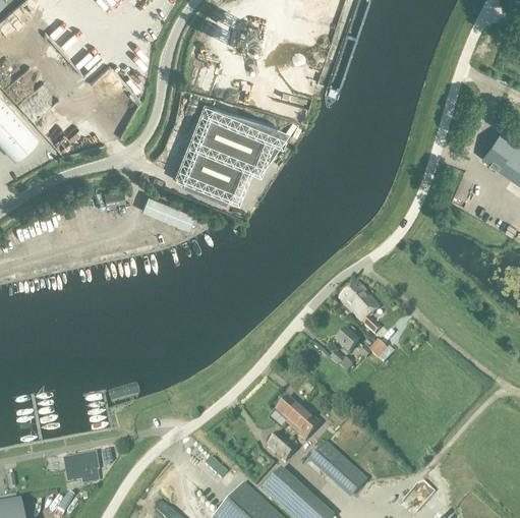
[(0,136),(15,154),(37,133),(0,93),(0,136)]
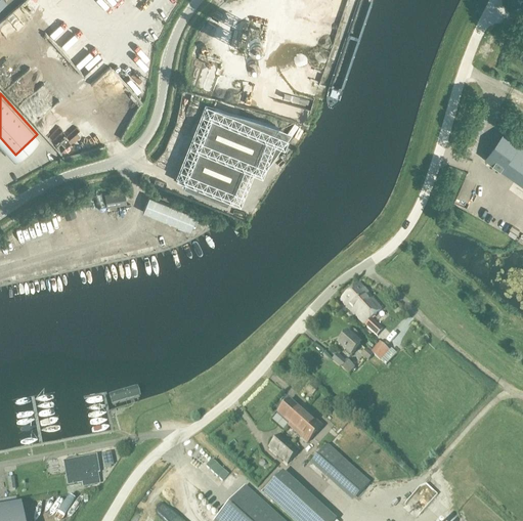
[(215,103),(183,181),(227,199),(278,122),(215,103)]
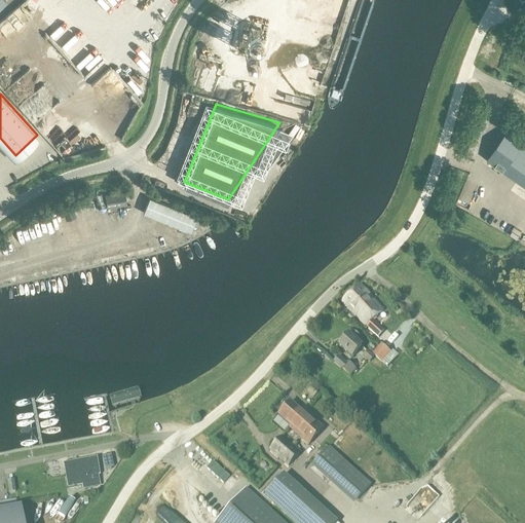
[(524,144),(505,131),(488,156),(524,182),(524,144)]
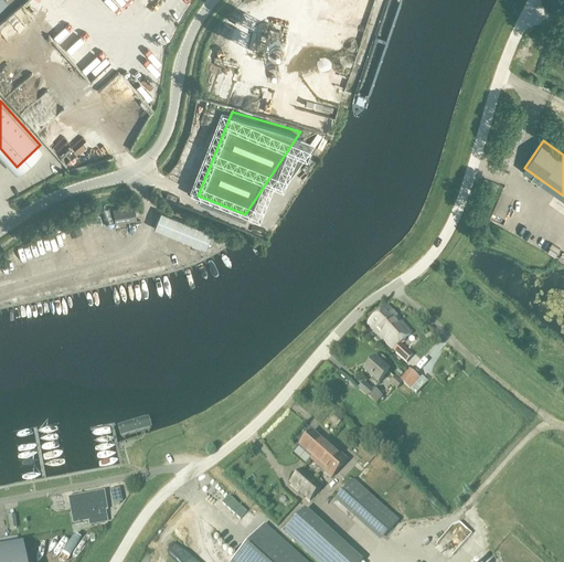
[(114,207),(116,220),(138,216),(136,203),(114,207)]
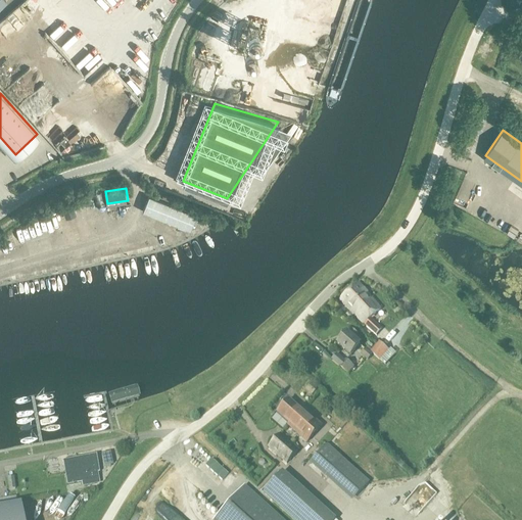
[(78,213),(74,202),(62,205),(66,217),(78,213)]
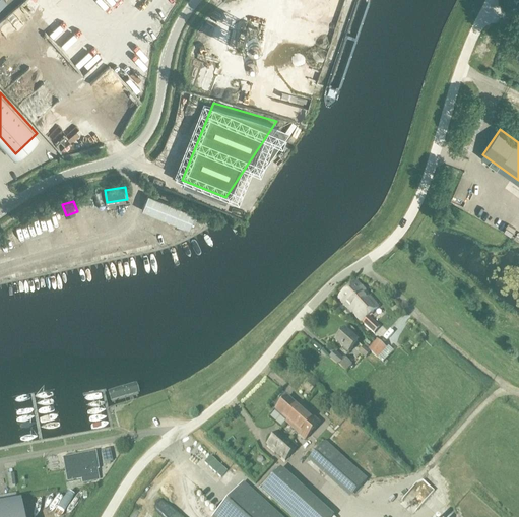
[(363,321),(370,314),(381,304),(359,277),(337,296),(352,312),(363,321)]
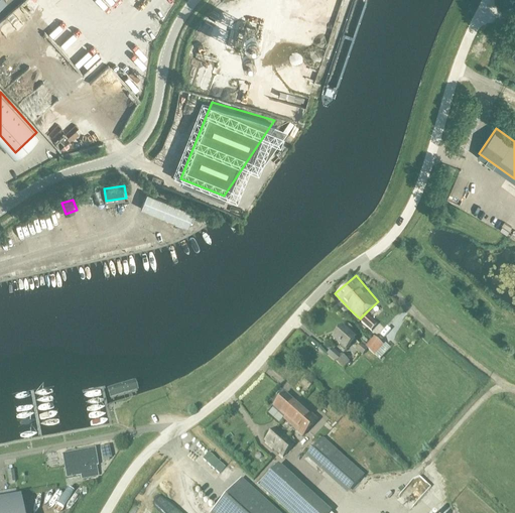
[(354,328),(348,323),(344,327),(335,337),(347,349),(356,338),(352,334),(355,331),(353,329),(354,328)]
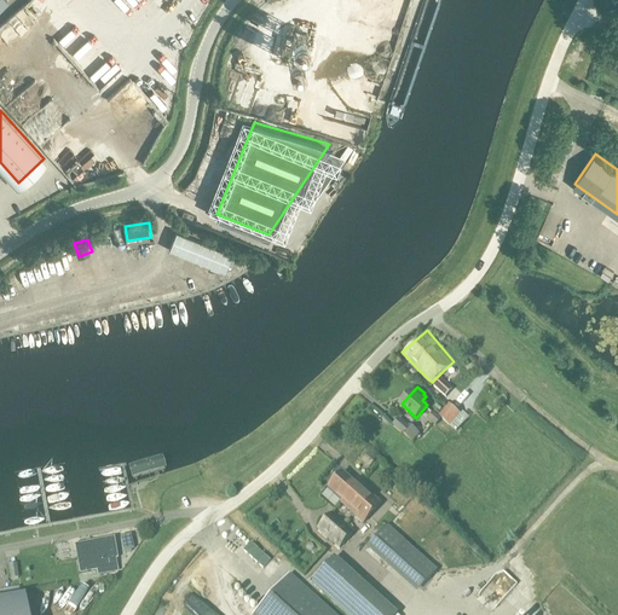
[(450,401),(440,412),(450,422),(461,411),(450,401)]
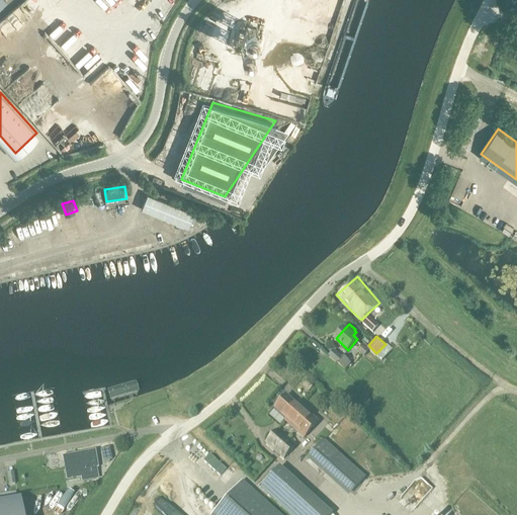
[(369,349),(363,343),(357,349),(364,355),(366,353),(373,359),(376,355),(369,349)]
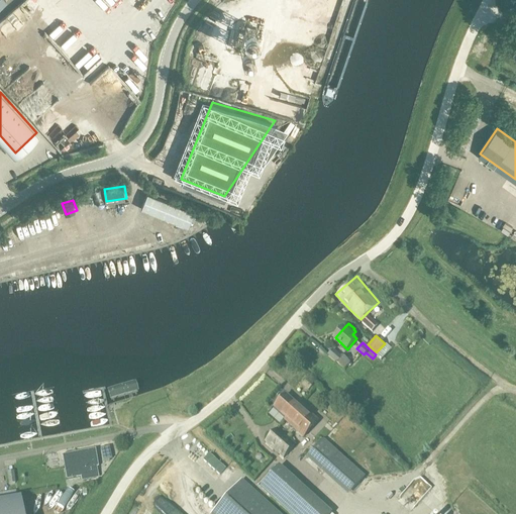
[(334,346),(328,353),(345,368),(351,361),(342,352),(341,353),(334,346)]
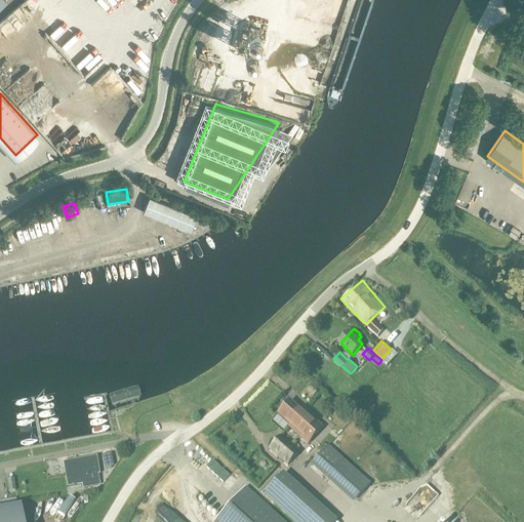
[(110,393),(113,403),(142,394),(138,384),(110,393)]
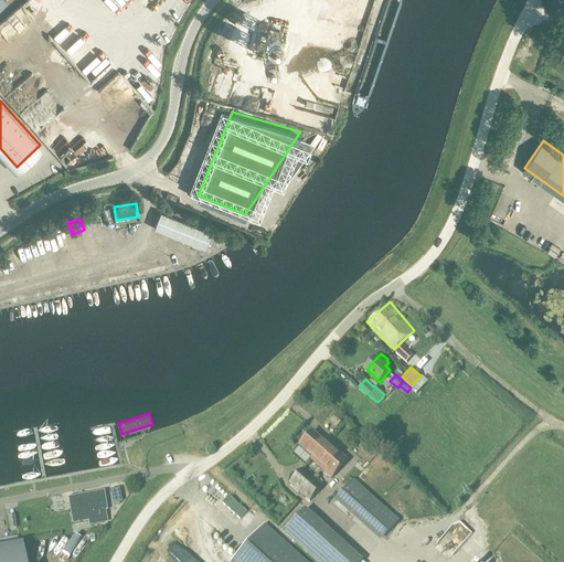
[(312,430),(300,443),(314,455),(312,457),(333,475),(349,458),(328,439),(326,441),(312,430)]
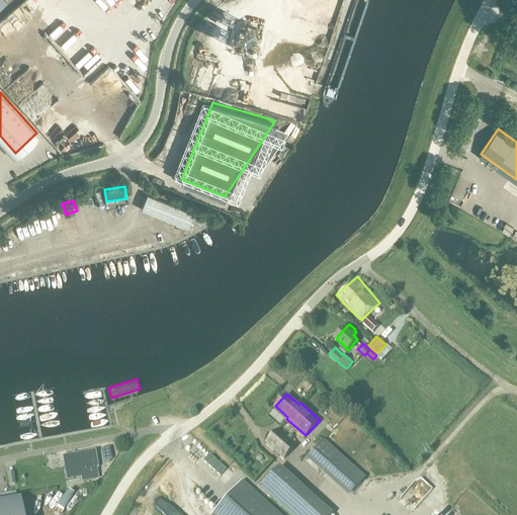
[(296,444),(278,428),(267,441),(285,457),(296,444)]
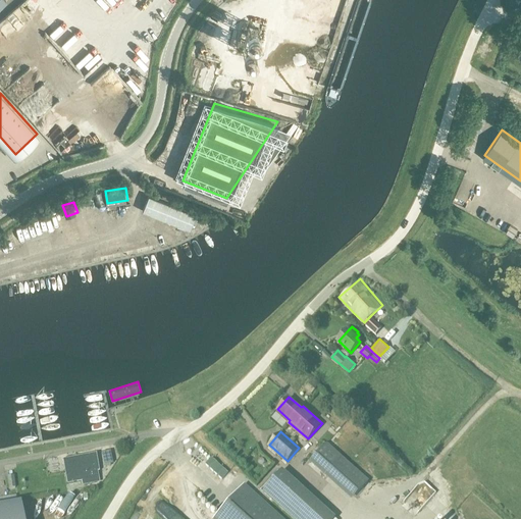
[(370,478),(327,440),(310,460),(353,498),(370,478)]
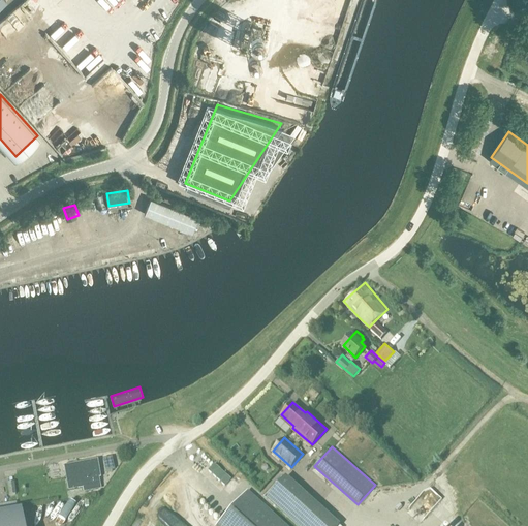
[(98,458),(64,464),(69,488),(87,485),(87,487),(100,484),(99,475),(101,475),(98,458)]
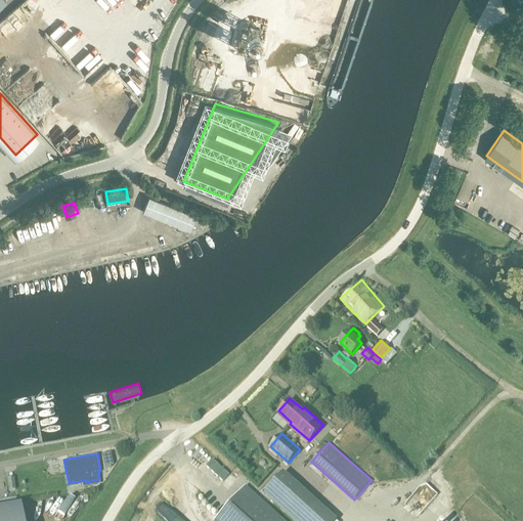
[(334,520),(338,518),(285,470),(265,491),(298,520),(334,520)]
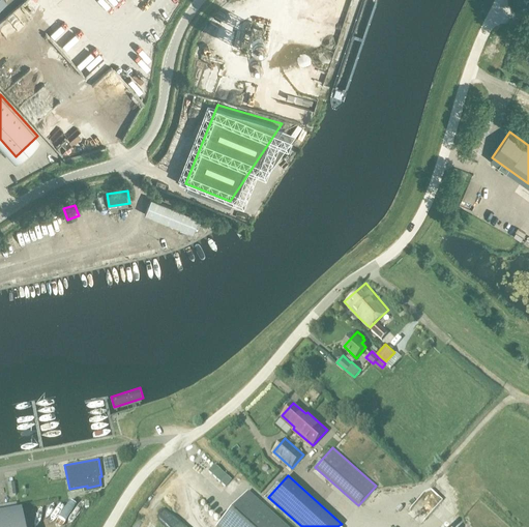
[(290,526),(248,490),(217,525),(219,526),(290,526)]
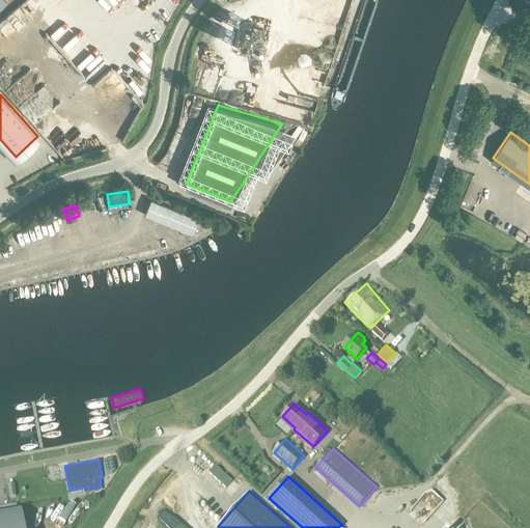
[(0,527),(23,527),(20,511),(0,515),(0,527)]
